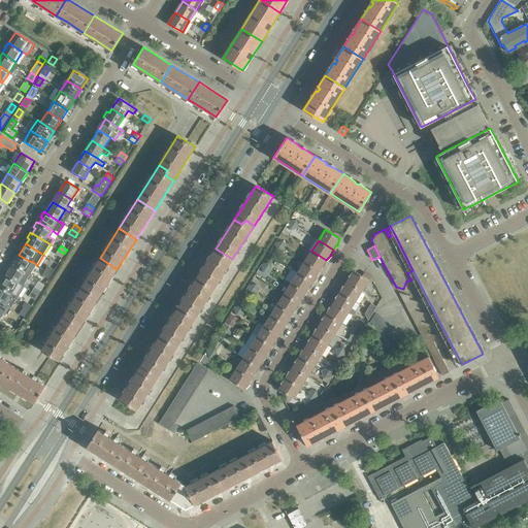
[(216,249),(197,277),(213,289),(232,259),(216,249)]
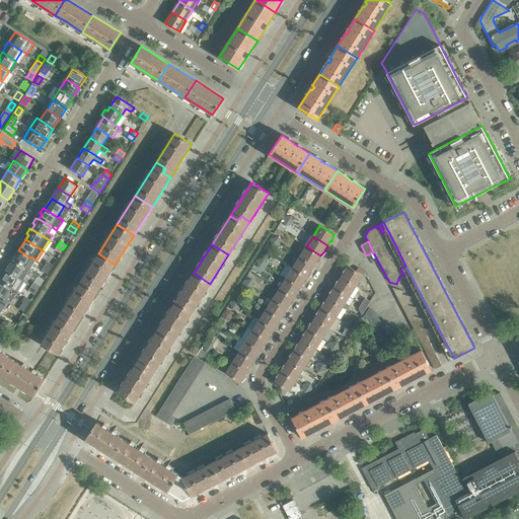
[(63,249),(57,245),(54,249),(61,253),(63,249)]
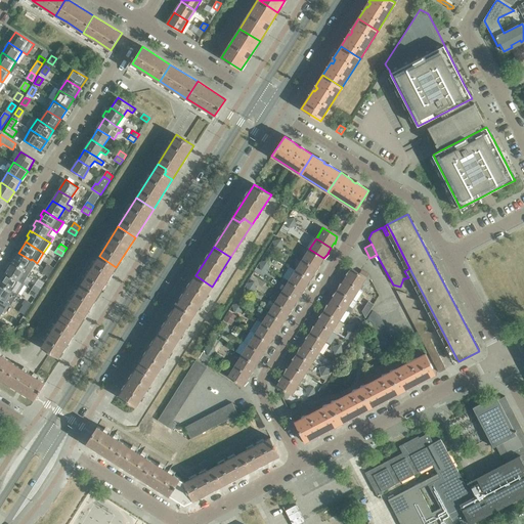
[(309,249),(303,260),(317,269),(320,264),(321,264),(323,258),(309,249)]
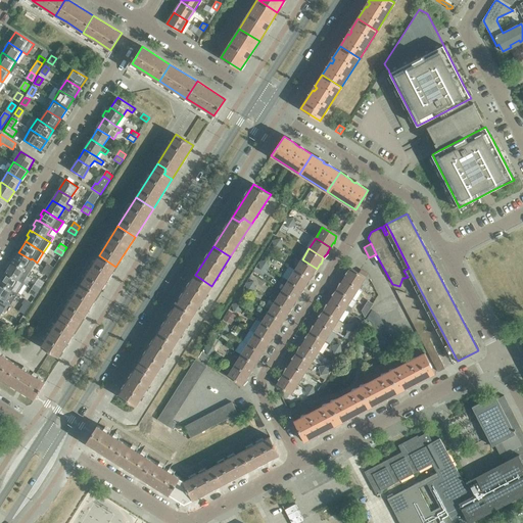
[(12,263),(25,270),(31,259),(18,252),(12,263)]
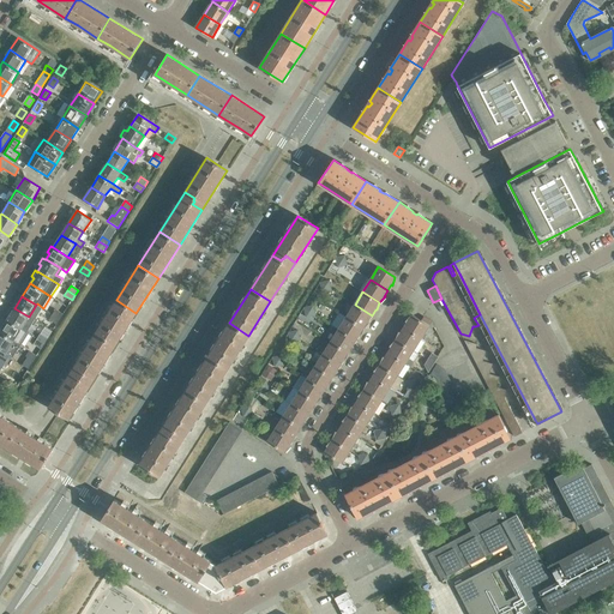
[(115,345),(136,313),(116,300),(96,333),(115,345)]
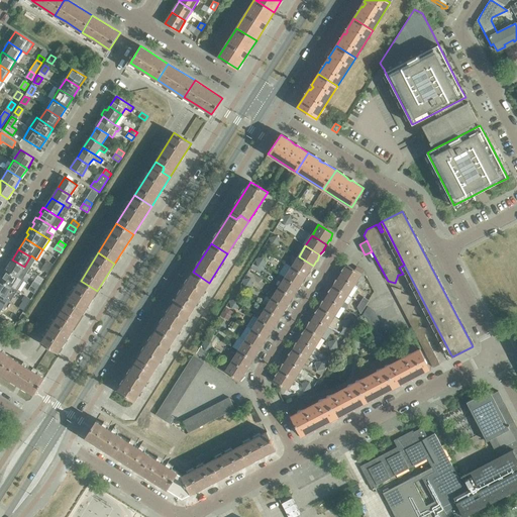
[(299,256),(292,267),(306,276),(310,271),(310,270),(313,266),(299,256)]
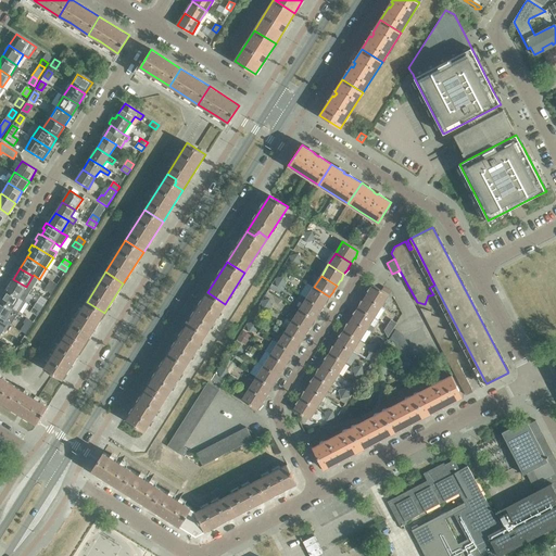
[(30,290),(26,287),(13,279),(5,290),(25,303),(26,302),(23,300),(30,290)]
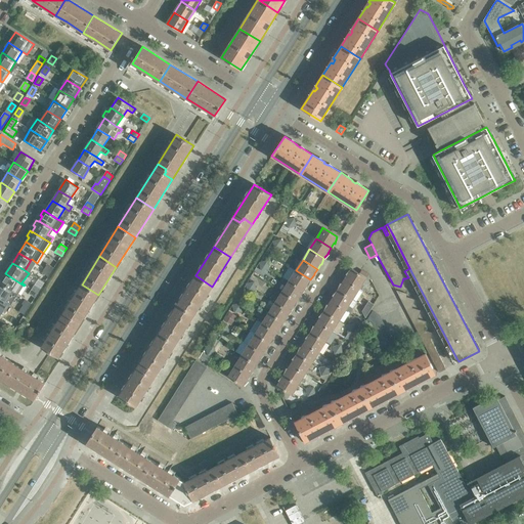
[(51,273),(53,268),(47,264),(44,269),(51,273)]
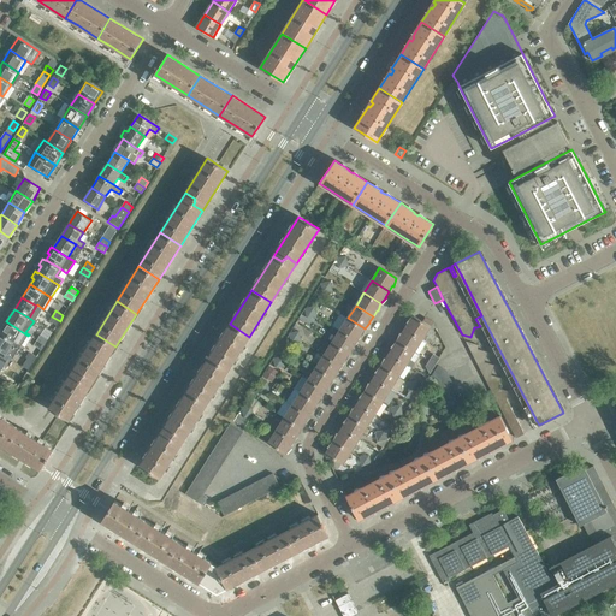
[(406,329),(421,339),(432,323),(425,318),(422,321),(413,315),(408,323),(409,323),(406,329)]
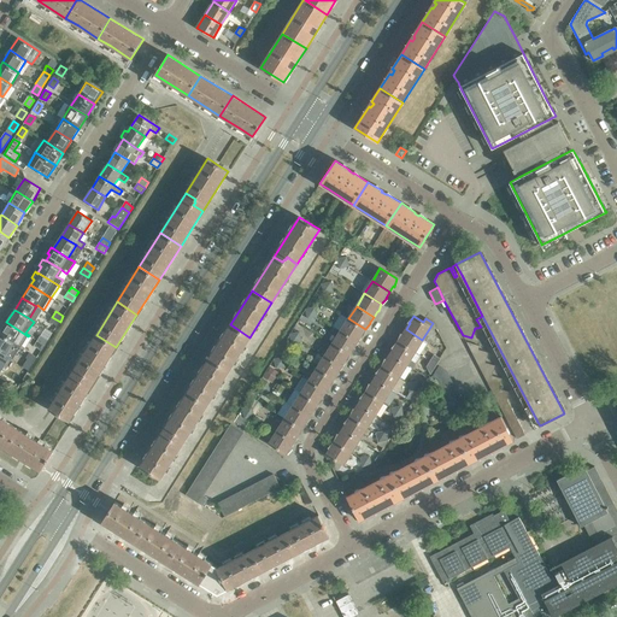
[(60,322),(52,317),(50,322),(57,327),(60,322)]
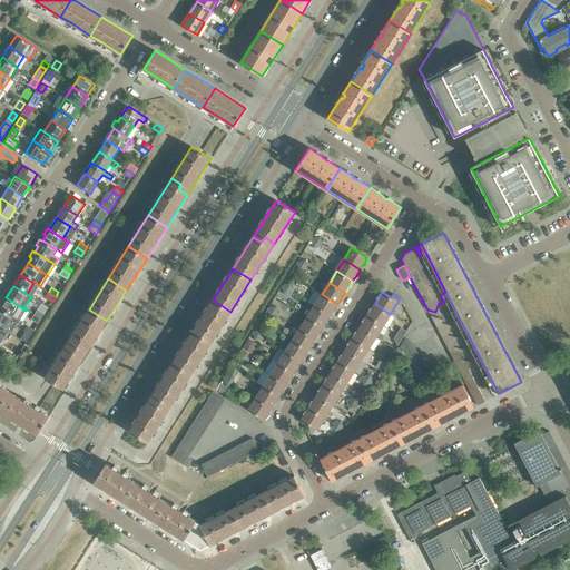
[(335,311),(337,304),(322,294),(314,306),(330,316),(333,311),(335,311)]
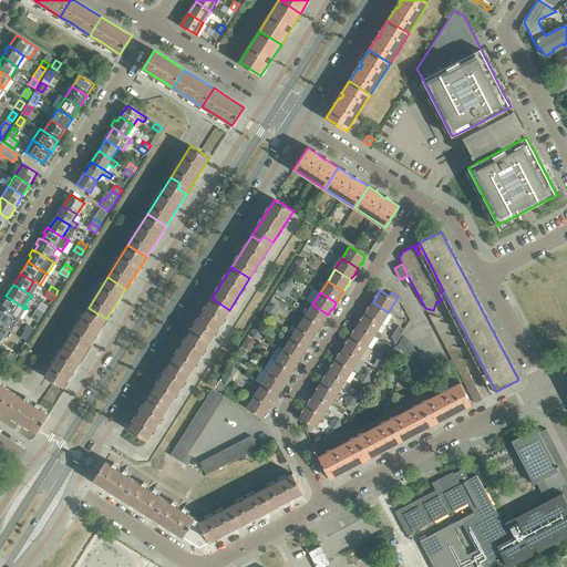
[(6,296),(0,305),(0,307),(19,319),(26,309),(6,296)]
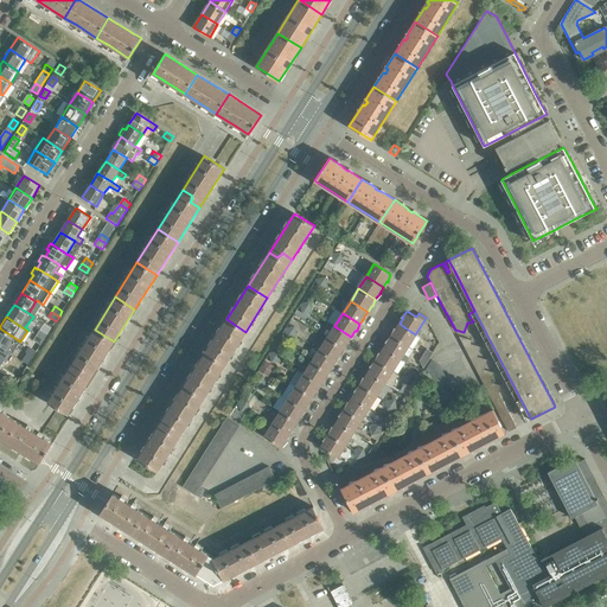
[(225,365),(246,332),(227,319),(205,352),(225,365)]
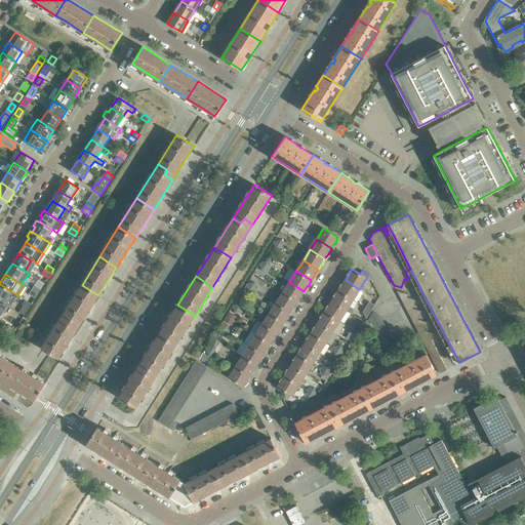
[(338,291),(353,299),(359,289),(346,280),(342,285),(341,284),(338,291)]
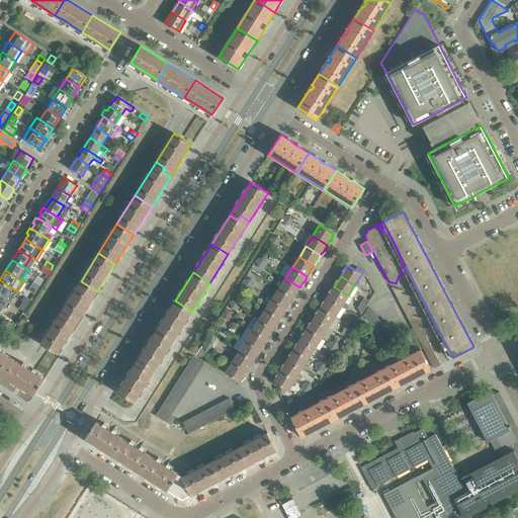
[(285,278),(279,288),(293,296),(297,292),(296,291),(299,287),(285,278)]
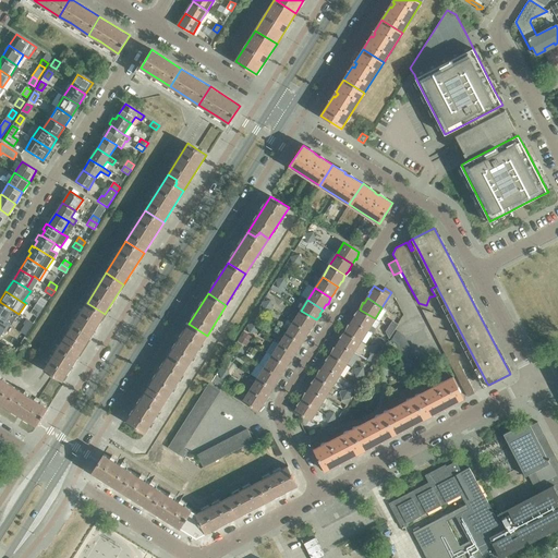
[(19,314),(0,302),(0,318),(4,322),(5,320),(9,323),(12,325),(19,314)]
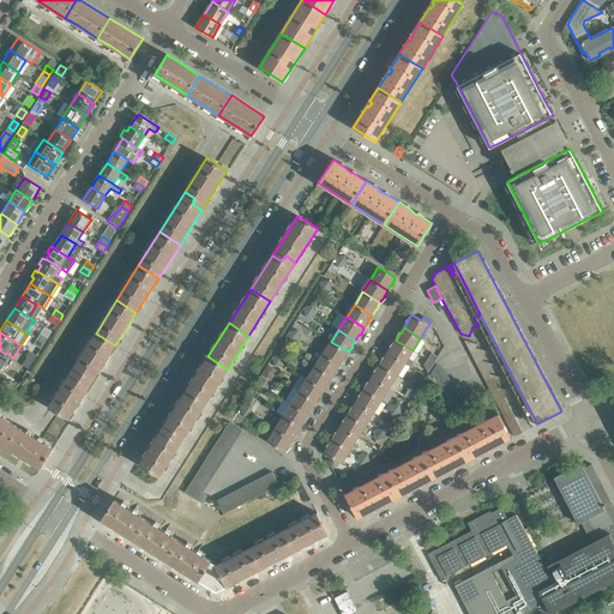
[(36,339),(44,344),(47,338),(40,333),(36,339)]
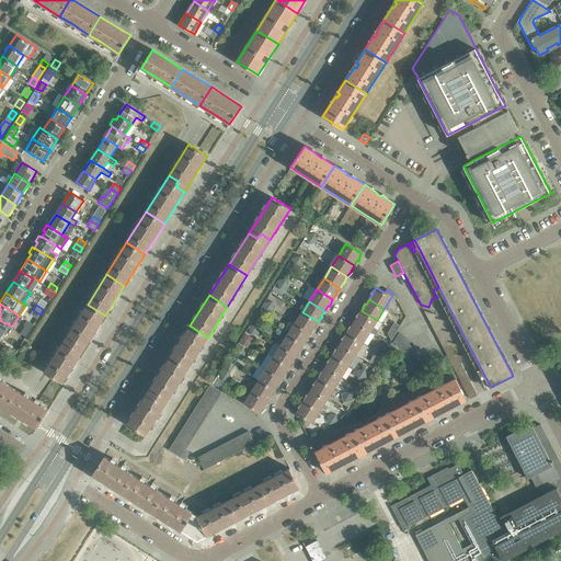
[(65,341),(73,346),(75,344),(76,345),(78,342),(86,347),(105,316),(88,305),(65,341)]
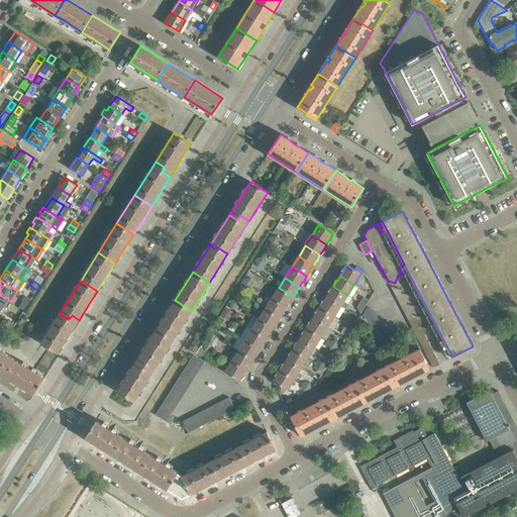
[(37,290),(30,286),(28,290),(34,294),(37,290)]
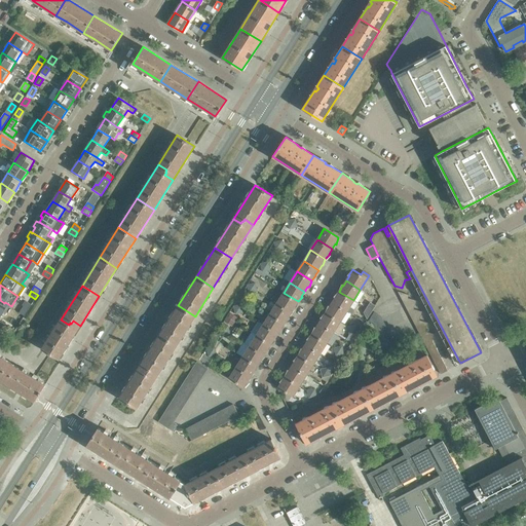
[(353,300),(339,292),(335,297),(336,297),(333,302),(346,311),(351,314),(354,309),(349,306),(353,300)]
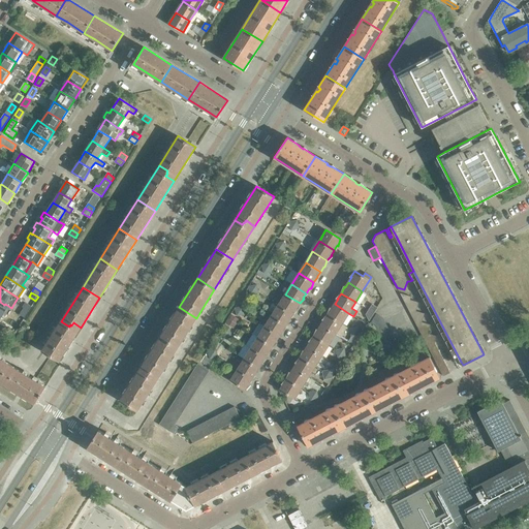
[(285,294),(278,305),(292,314),(296,310),(297,310),(300,303),(285,294)]
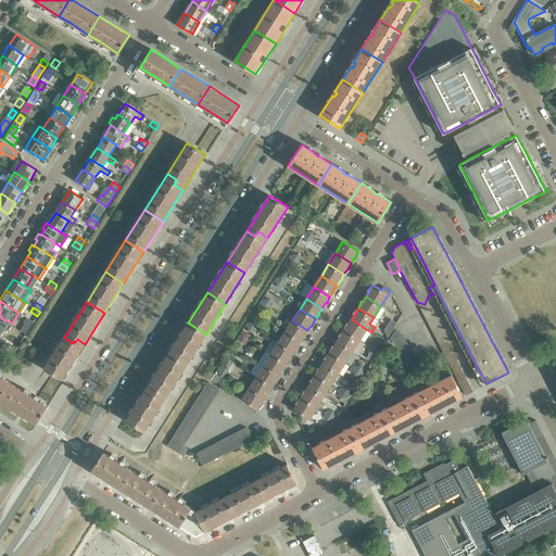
[(440,318),(430,315),(428,314),(427,320),(438,324),(440,318)]
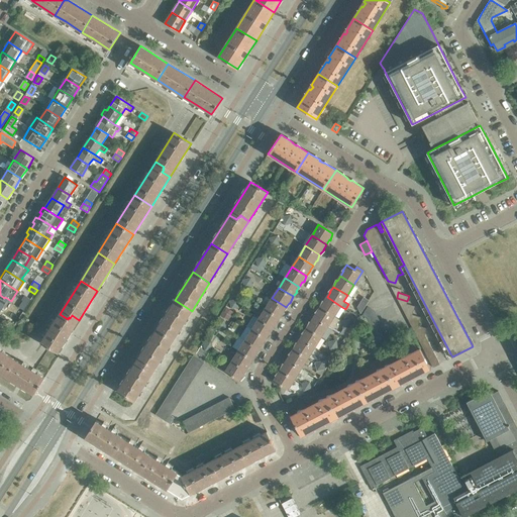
[(27,304),(30,300),(24,296),(21,300),(27,304)]
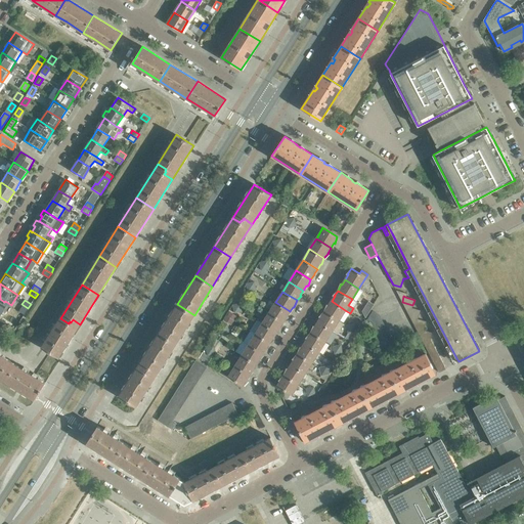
[(345,310),(332,301),(329,305),(328,305),(324,311),(339,320),(345,310)]
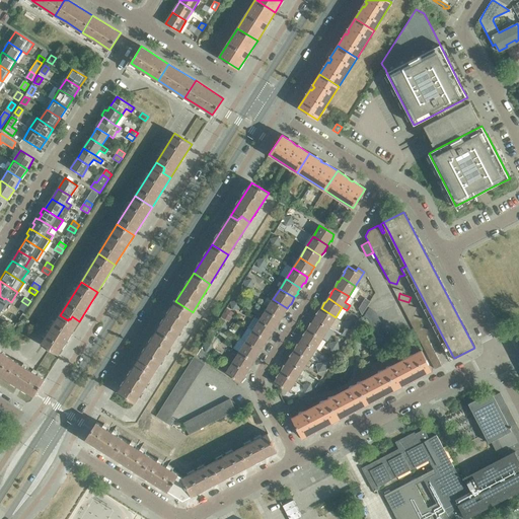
[(284,313),(287,308),(273,299),(266,310),(281,318),(285,314),(284,313)]
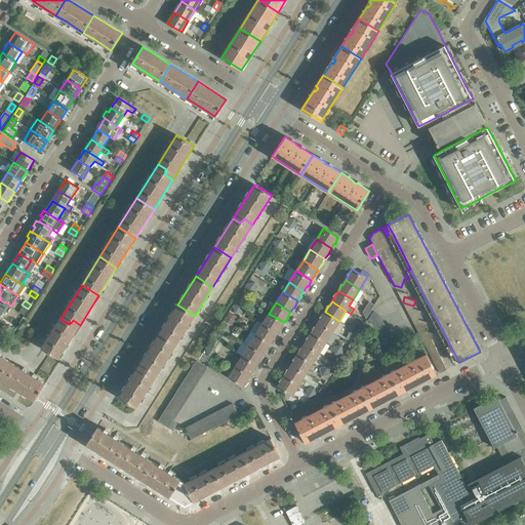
[(177,305),(159,334),(176,345),(195,316),(177,305)]
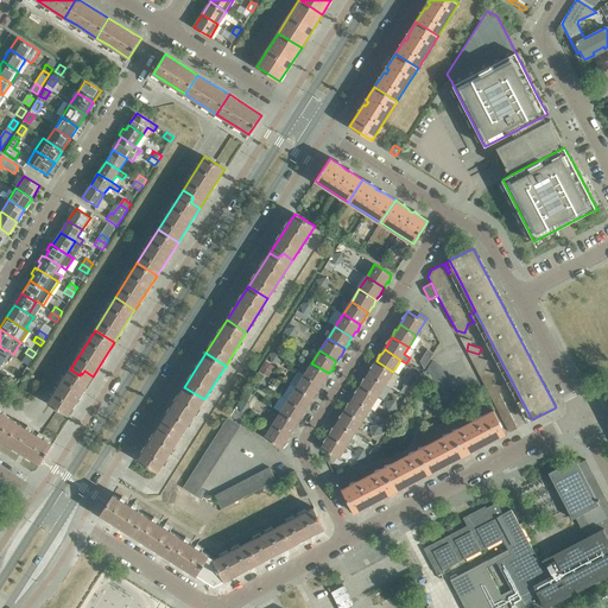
[(487,360),(477,358),(475,356),(473,362),(486,367),(487,360)]
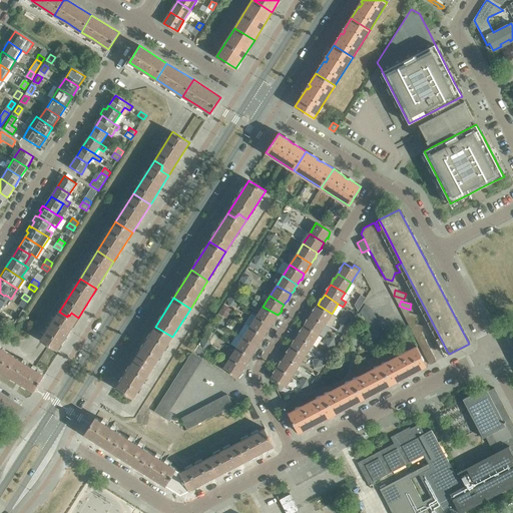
[(332,314),(318,305),(314,310),(314,311),(311,316),(325,325),(332,314)]
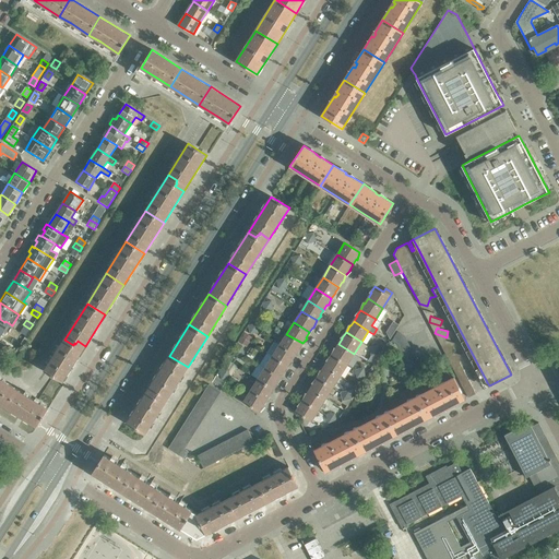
[(404,335),(397,332),(392,341),(395,348),(402,339),(404,335)]
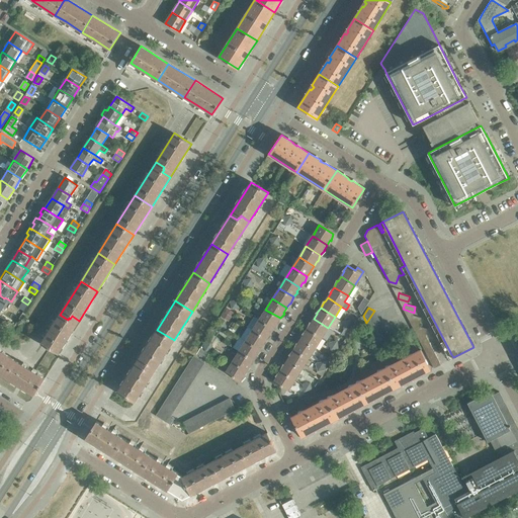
[(265,310),(259,320),(273,329),(276,324),(277,325),(280,318),(265,310)]
